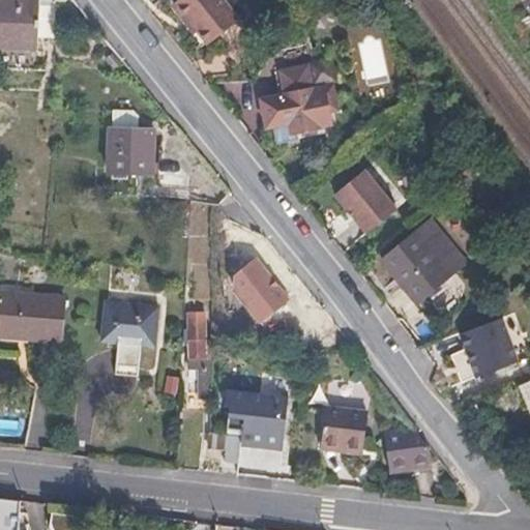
[(0,0),(0,49),(36,52),(38,0),(28,0),(27,0),(0,0)]
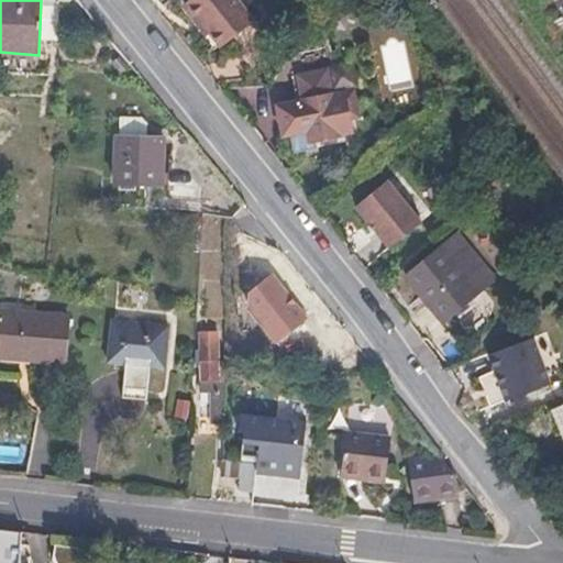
[(254,20),(238,0),(188,0),(187,1),(209,28),(222,45),(254,20)]
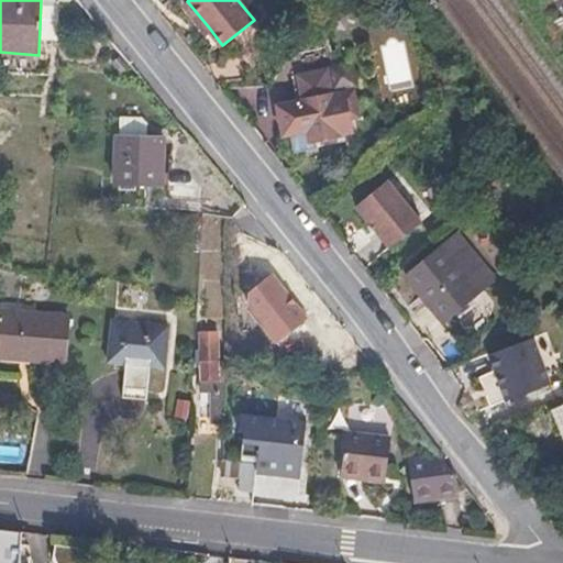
[(295,147),(312,141),(351,130),(346,117),(356,113),(350,88),(328,94),(321,70),(293,78),(299,102),(275,110),(283,138),(291,134),(295,147)]
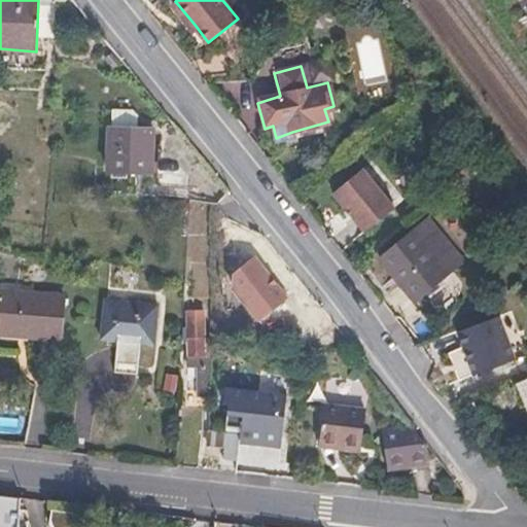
[(112,112),(111,131),(109,131),(107,175),(150,177),(152,133),(137,132),(139,121),(131,113),(112,112)]
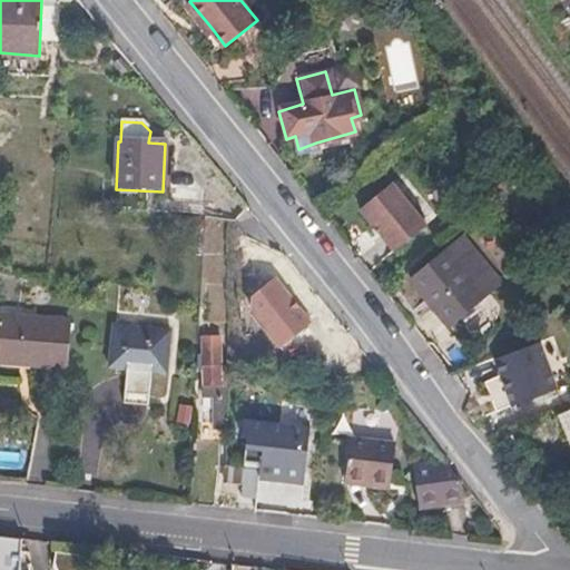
[(428,223),(394,182),(361,210),(393,251),(428,223)]
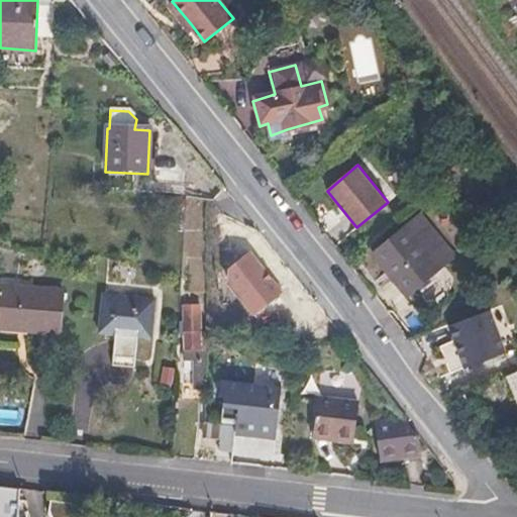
[(457,260),(432,228),(424,218),(376,256),(408,298),(457,260)]
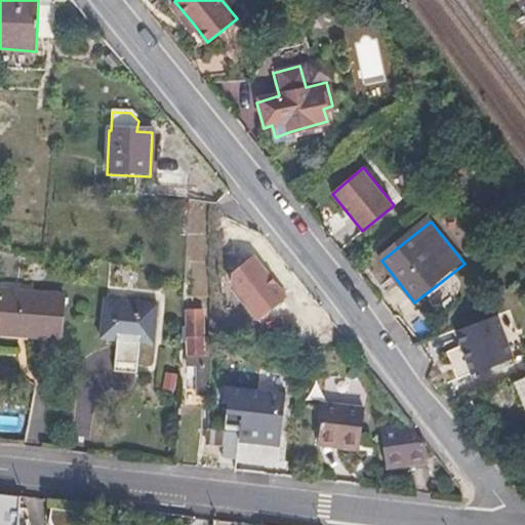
[(253,313),(281,290),(248,250),(228,266),(226,280),(253,313)]
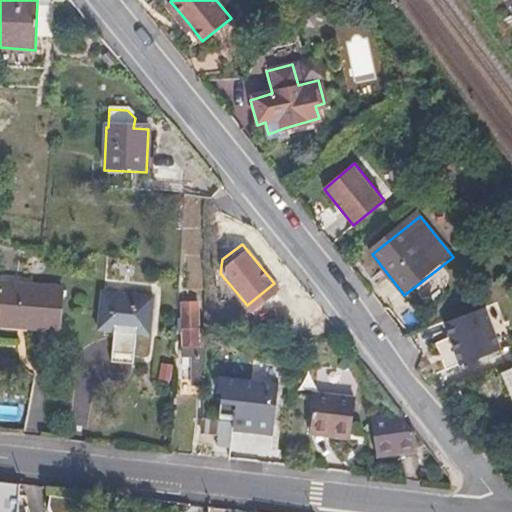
[(62,289),(6,284),(0,283),(0,324),(2,324),(2,327),(58,331),(62,289)]
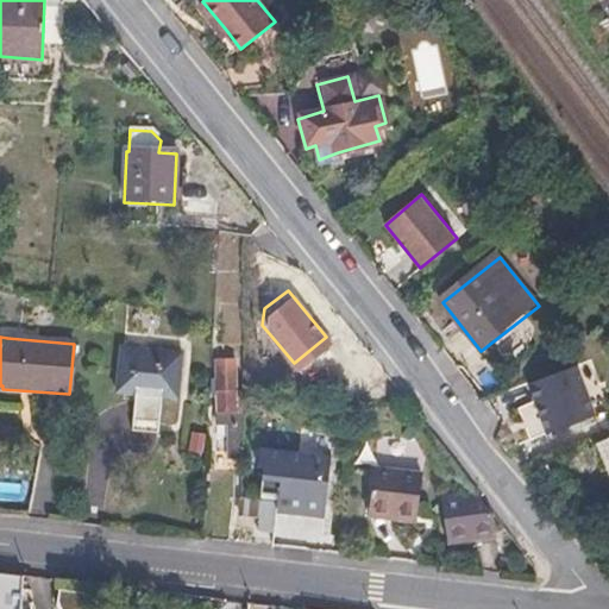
[(177,397),(181,353),(121,349),(118,393),(177,397)]
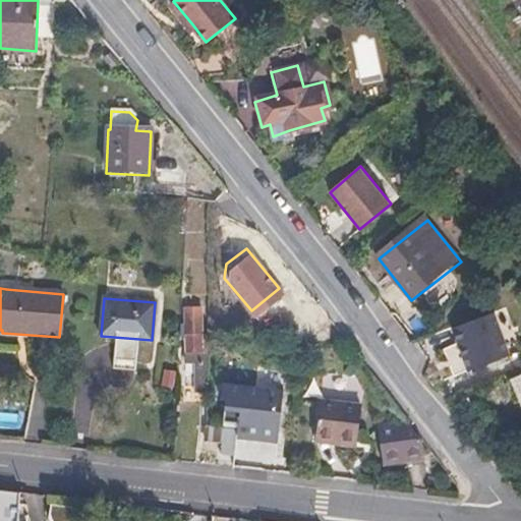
[(200,347),(201,307),(186,307),(185,319),(181,319),(180,339),(185,339),(184,363),(200,363),(200,370),(207,370),(207,347),(200,347)]
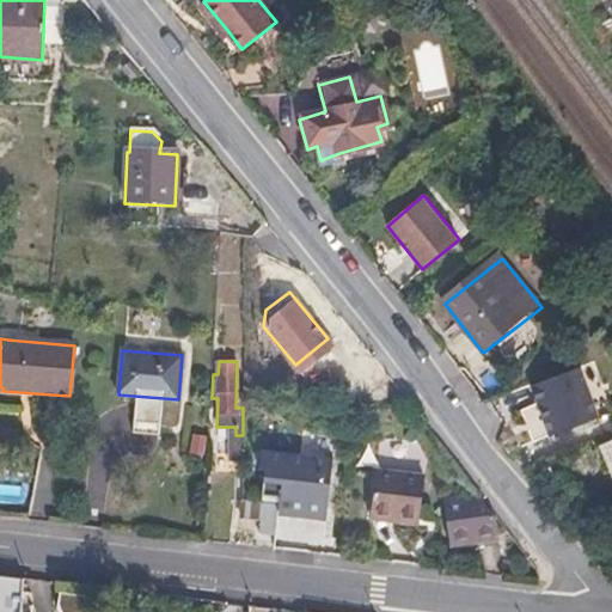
[(597,415),(577,366),(540,380),(530,384),(537,403),(539,402),(544,414),(543,416),(549,434),(597,415)]
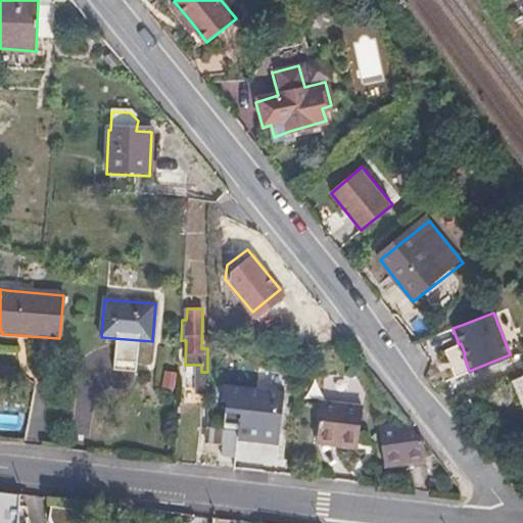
[(280,428),(283,389),(227,382),(222,422),(237,424),(237,436),(278,441),(280,428)]
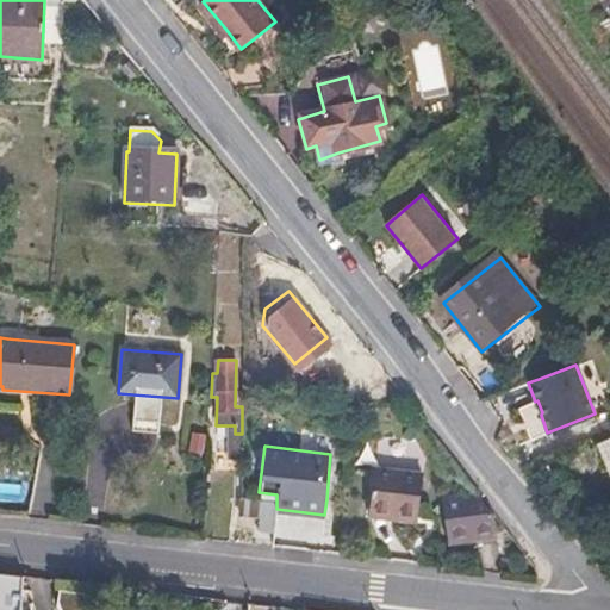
[(371,462),(367,497),(366,505),(415,510),(416,493),(418,467),(371,462)]
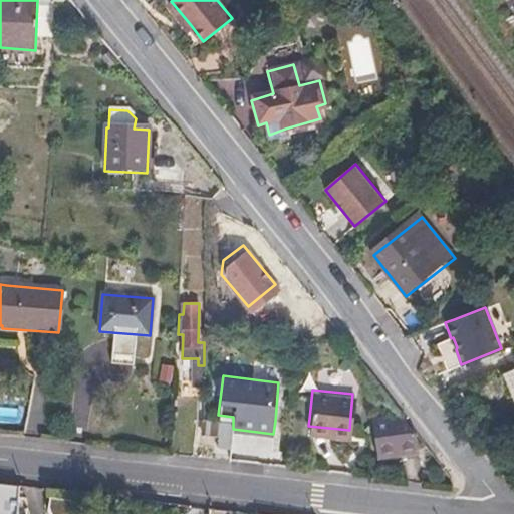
[(220,422),(220,417),(203,416),(203,432),(220,433),(220,422)]
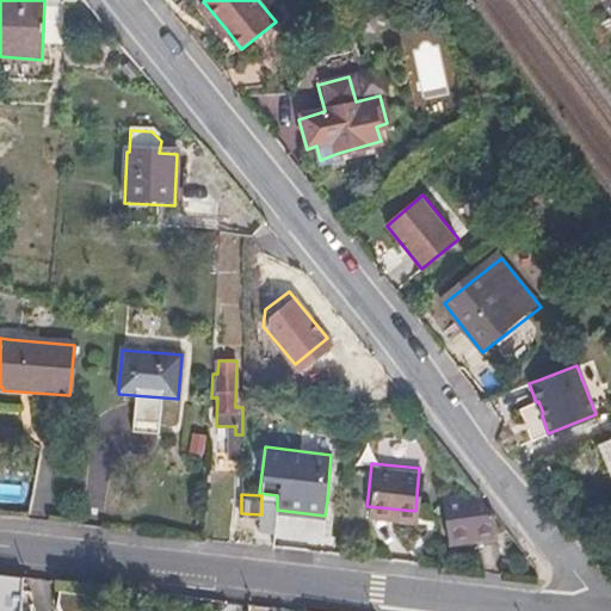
[(497,514),(482,497),(444,494),(449,535),(498,531),(497,514)]
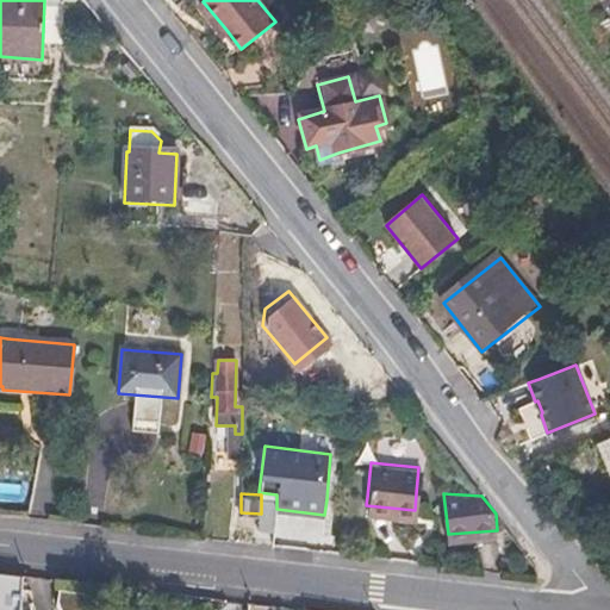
[(274,529),(274,500),(261,500),(261,514),(261,529),(274,529)]
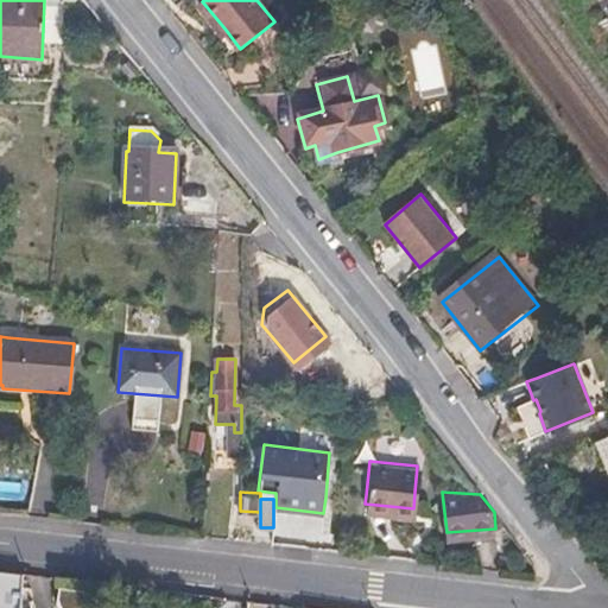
[(0,607),(13,607),(16,574),(0,571),(0,607)]
